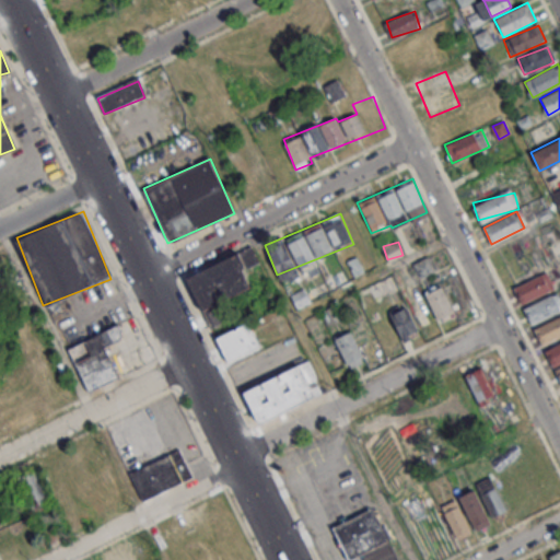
[(186,276),(208,325),(260,302),(255,290),(267,284),(251,247),(186,276)]
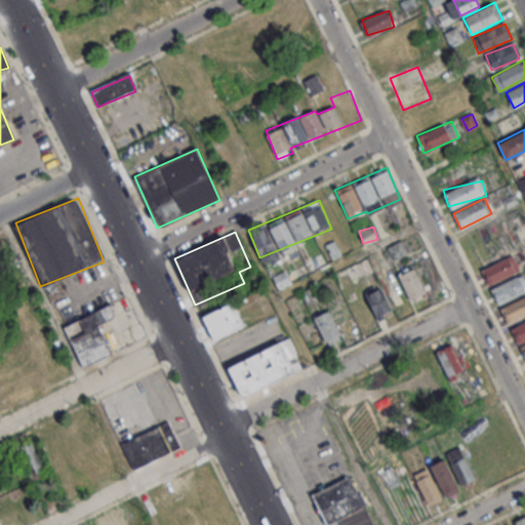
[(395,261),(408,254),(401,242),(388,249),(395,261)]
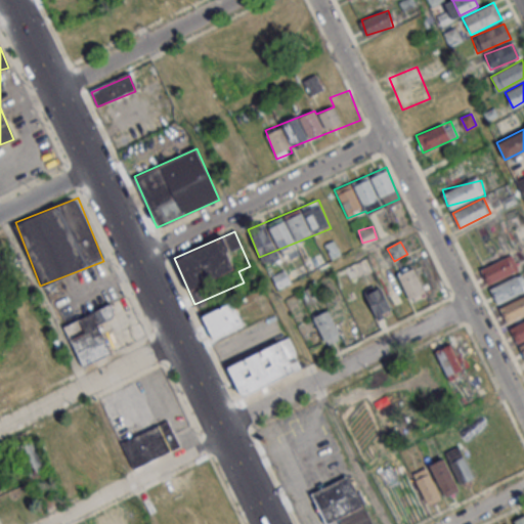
[(487,285),(520,269),(513,255),(481,269),(487,285)]
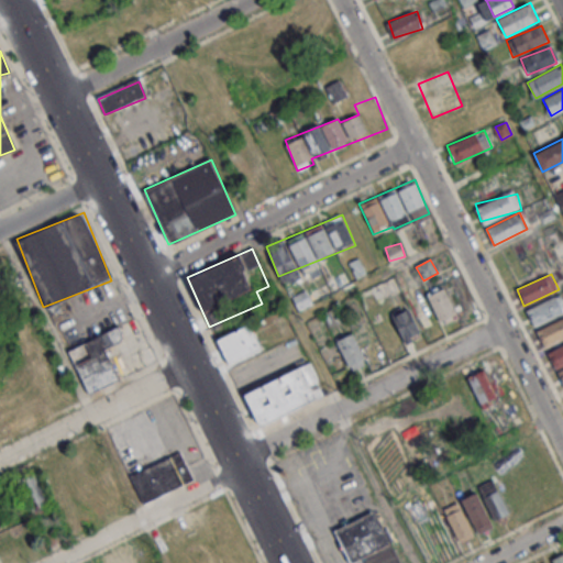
[(527,309),(533,327),(562,312),(562,300),(560,294),(527,309)]
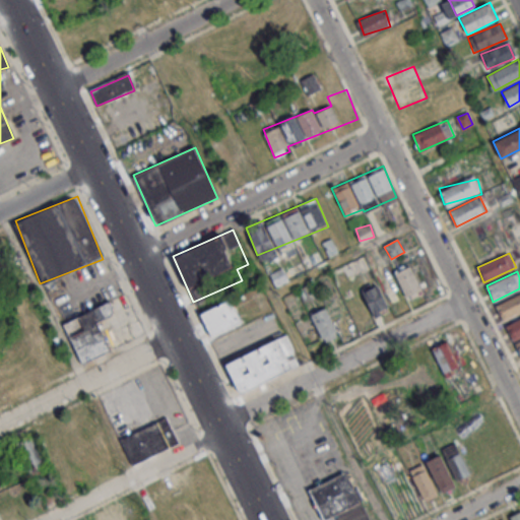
[(375,317),(389,309),(375,284),(361,293),(375,317)]
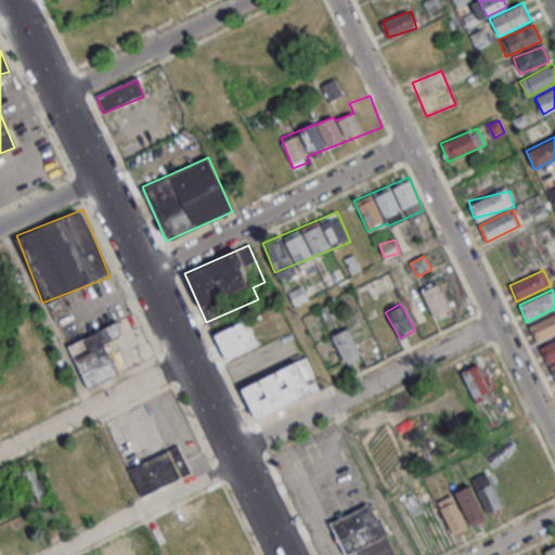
[(554,313),(528,325),(536,341),(554,333),(554,313)]
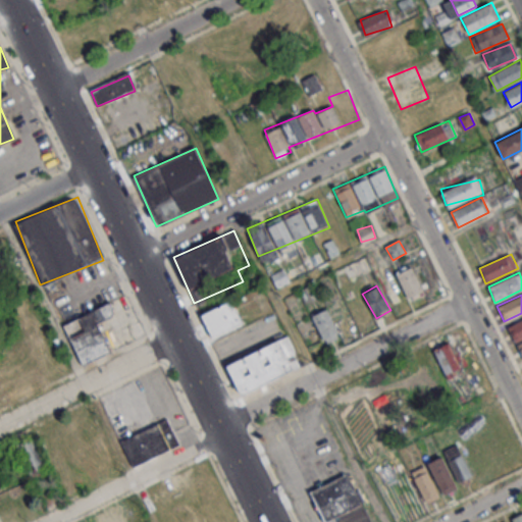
[(212,337),(243,323),(231,300),(201,314),(212,337)]
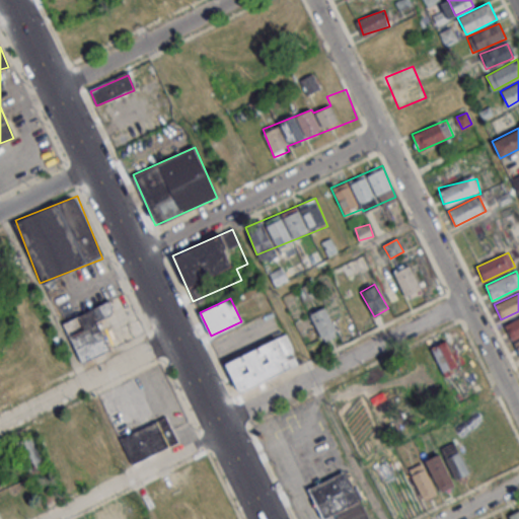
[(80,363),(109,351),(96,320),(115,313),(109,301),(62,321),(80,363)]
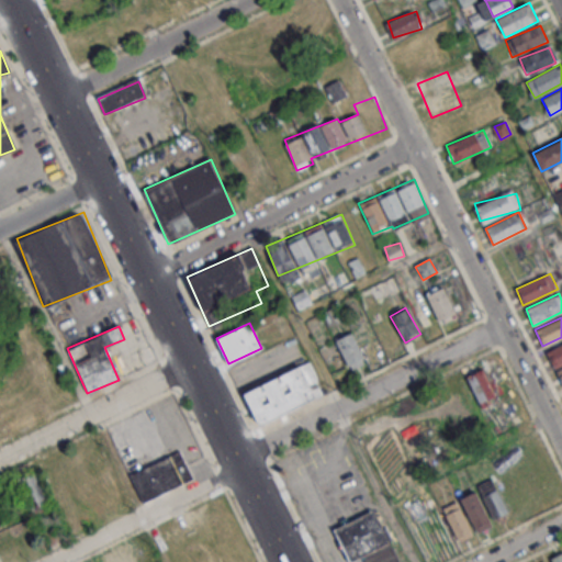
[(350,371),(368,362),(352,332),(335,340),(350,371)]
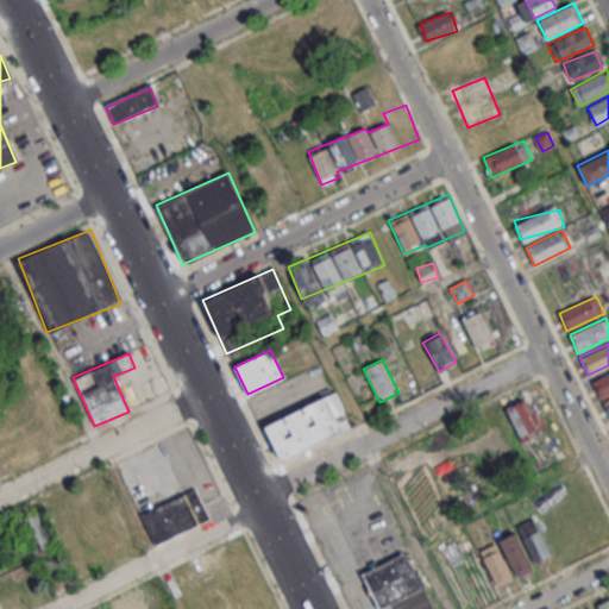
[(608,371),(591,381),(600,399),(608,394),(608,371)]
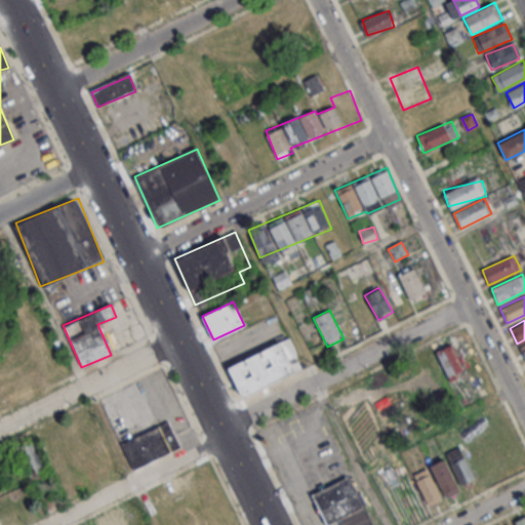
[(451,338),(467,371),(483,363),(468,331),(451,338)]
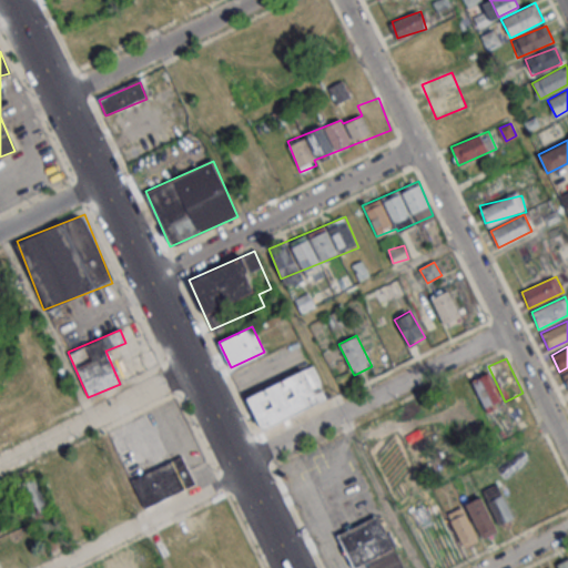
[(312,365),(246,398),(262,429),(328,397),(312,365)]
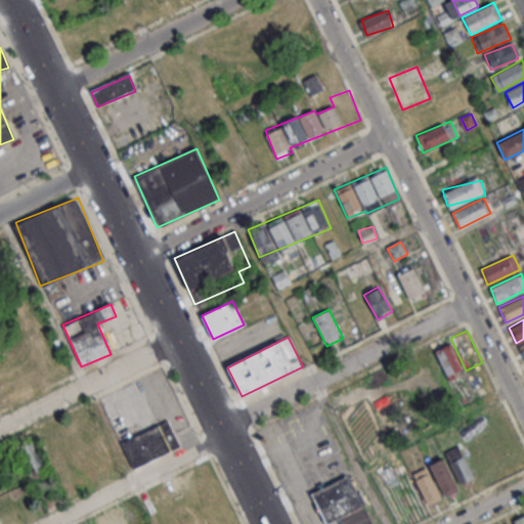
[(436,349),(448,381),(464,375),(451,343),(436,349)]
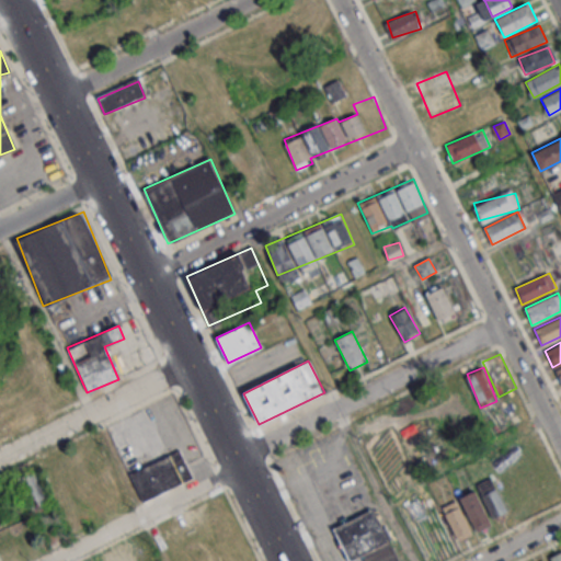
[(142,502),(193,480),(180,449),(129,472),(142,502)]
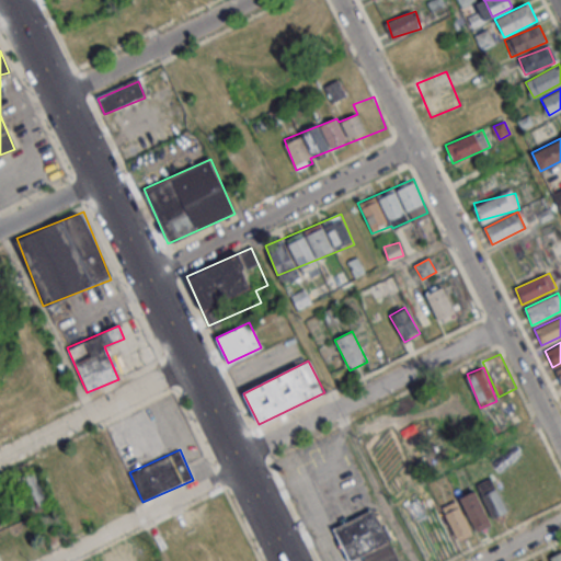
[(31,511),(49,503),(34,469),(16,477),(31,511)]
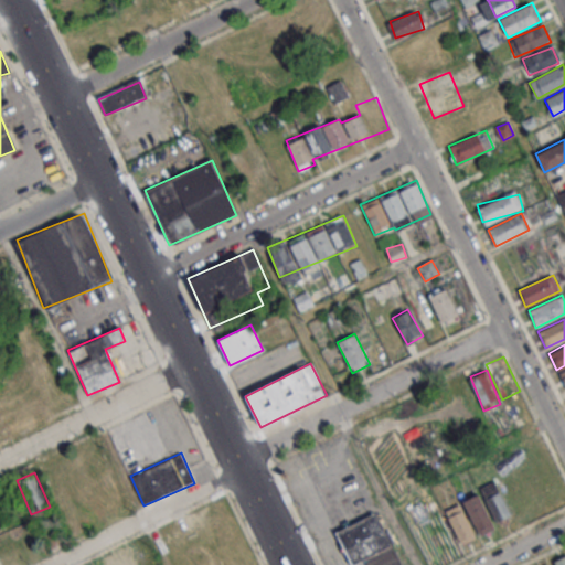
[(514,514),(530,508),(514,475),(500,482),(514,514)]
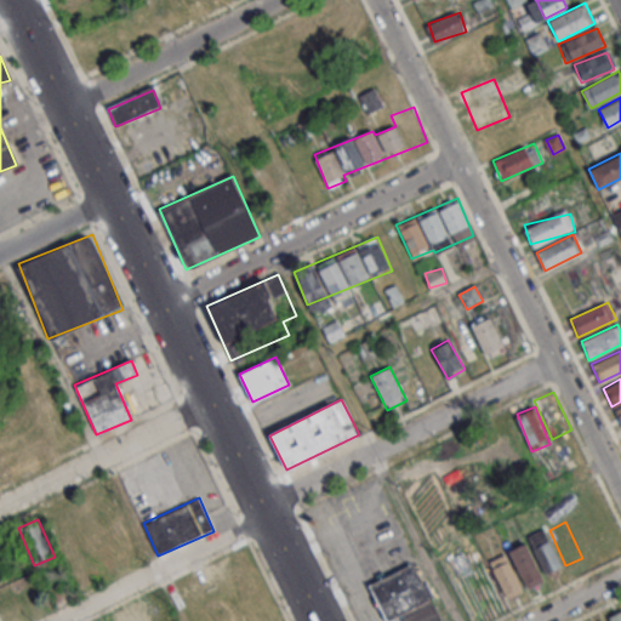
[(488,563),(506,598),(524,590),(505,553),(488,563)]
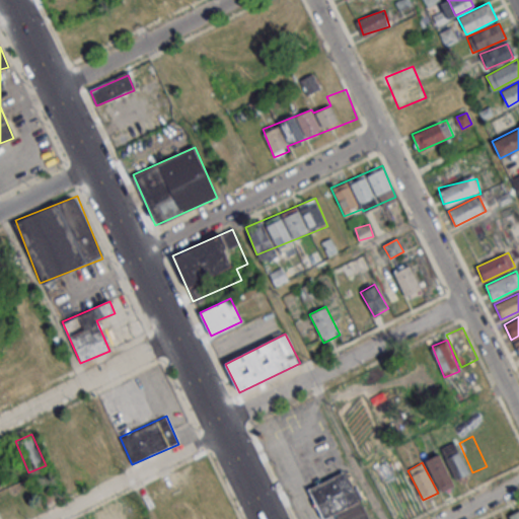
[(322,518),(309,492),(347,472),(362,504),(331,518),(322,518)]
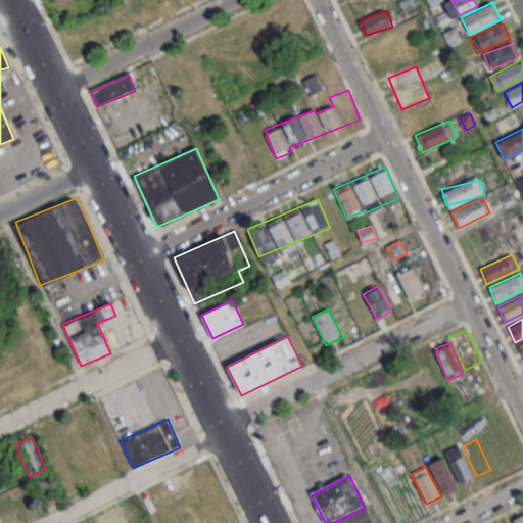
[(97,522),(117,522),(111,514),(97,522)]
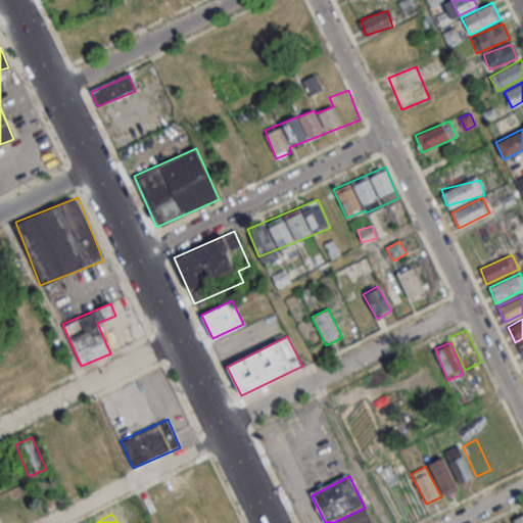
[(522,522),(522,514),(511,521),(511,522),(522,522)]
